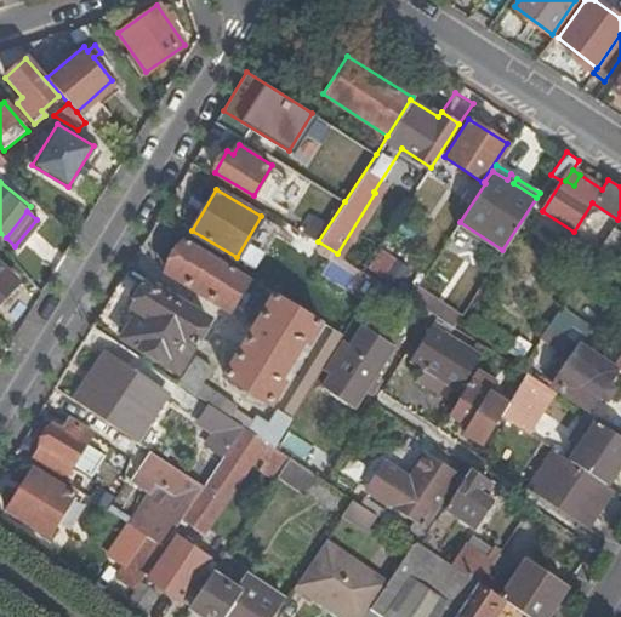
[(620,212),(617,220),(607,235),(620,244),(620,212)]
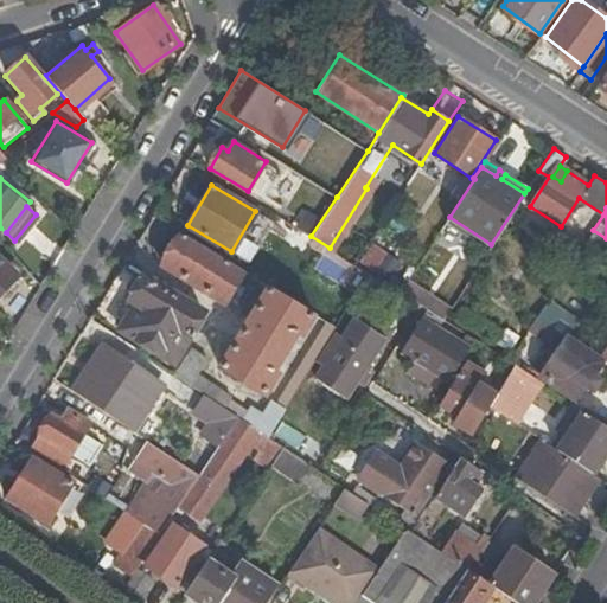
[(491,244),(449,217),(447,222),(489,249),(491,244)]
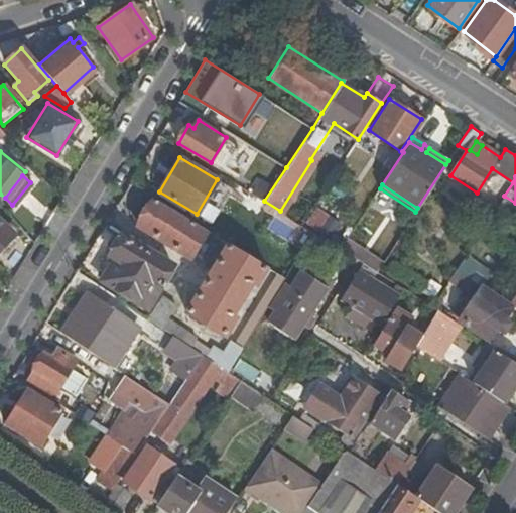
[(208,230),(155,198),(139,225),(190,257),(208,230)]
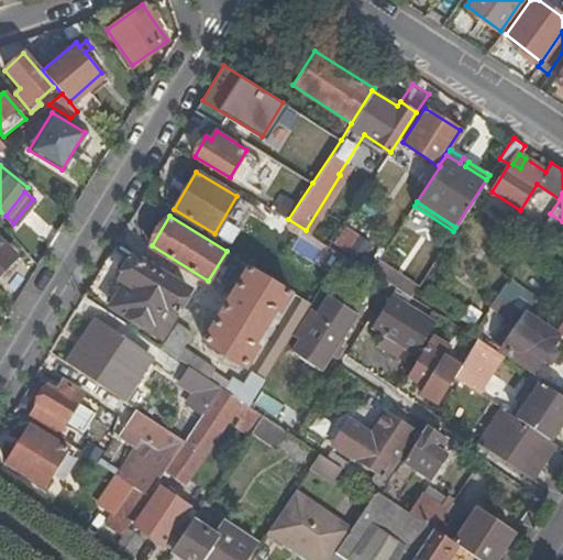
[(0,276),(4,272),(0,266),(13,251),(0,238),(0,276)]
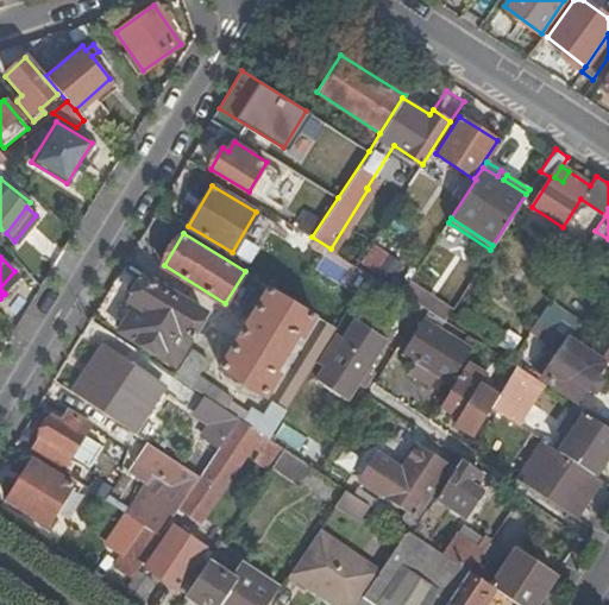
[(205,312),(144,276),(143,279),(139,279),(135,281),(130,289),(132,296),(130,300),(137,304),(123,331),(174,363),(205,312)]
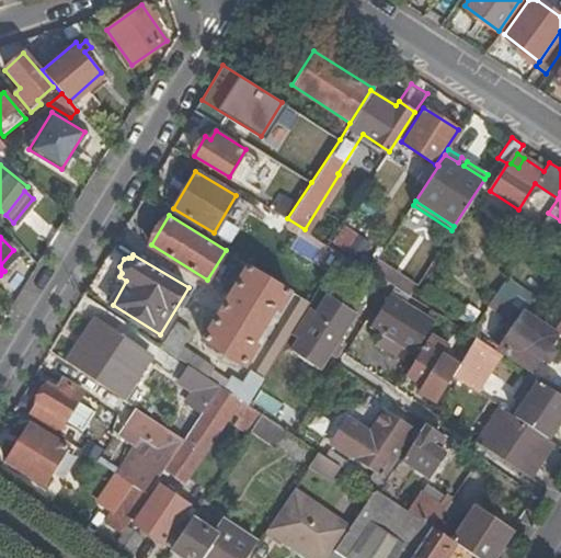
[(415,285),(375,260),(369,269),(387,280),(409,294),(415,285)]
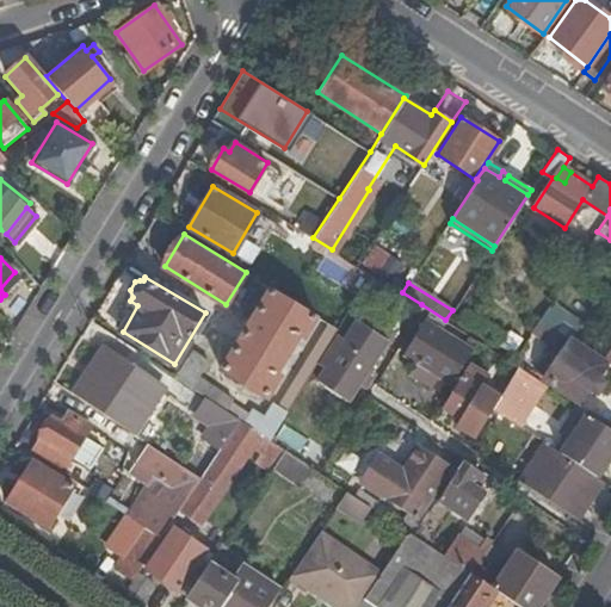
[(304,335),(316,315),(271,289),(223,370),(266,397),(281,375),(276,372),(300,333),(304,335)]
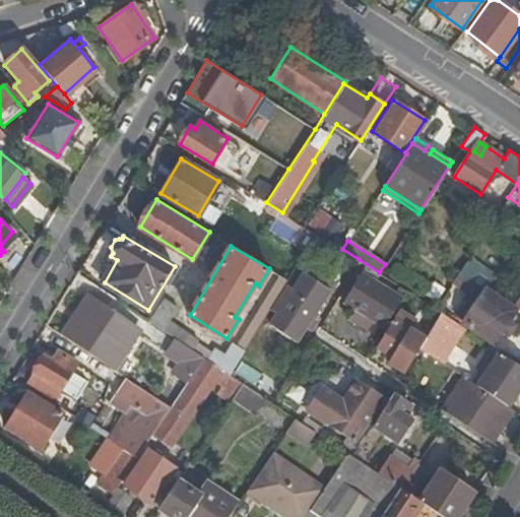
[(480,283),(460,271),(453,281),(473,294),(480,283)]
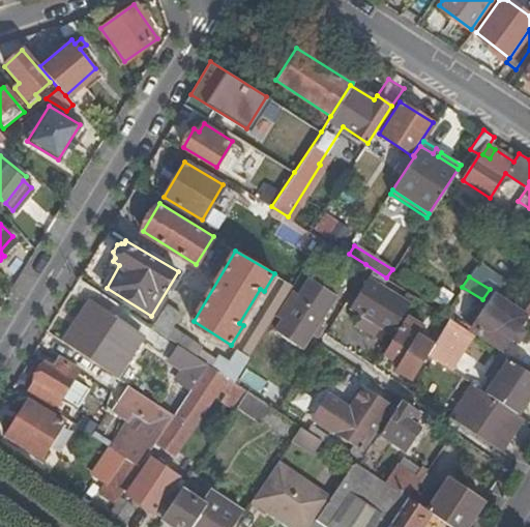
[(334,296),(307,277),(295,295),(291,293),(275,316),(280,319),(272,329),(300,348),(310,331),(315,334),(322,325),(318,321),(334,296)]
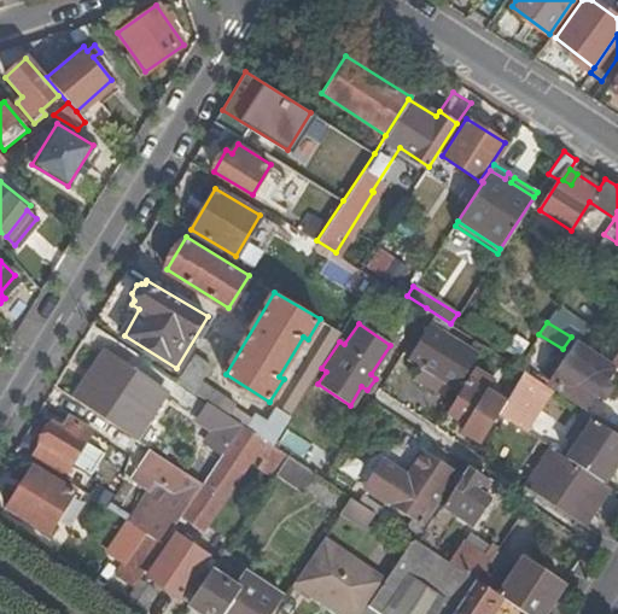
[(441,378),(458,387),(477,354),(427,323),(408,356),(421,363),(414,374),(435,386),(441,378)]
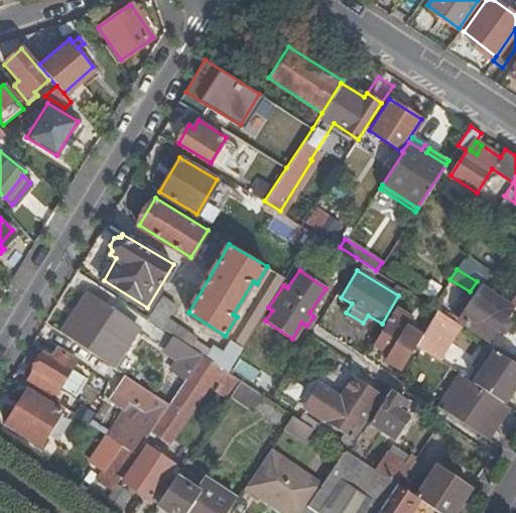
[(277,273),(262,298),(269,302),(284,277),(277,273)]
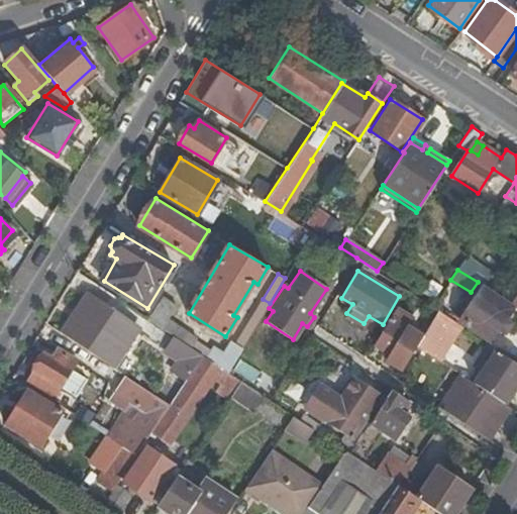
[(506,317),(513,305),(482,285),(475,295),(471,292),(454,316),(490,339),(499,327),(507,332),(513,322),(506,317)]
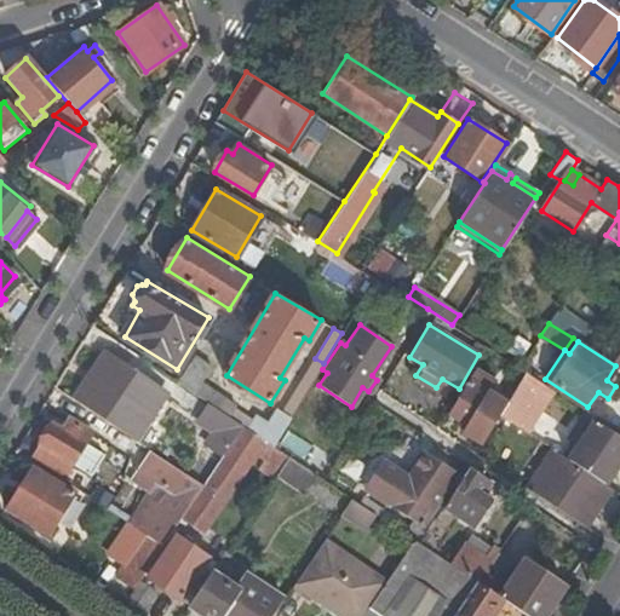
[(135,368),(104,349),(75,396),(109,416),(118,402),(122,404),(127,397),(120,393),(135,368)]
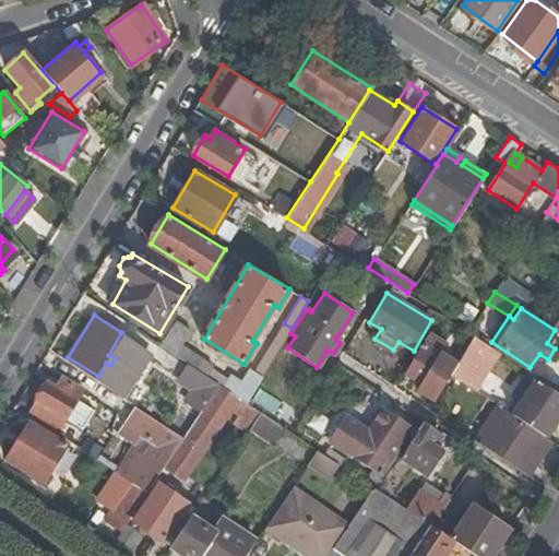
[(176,320),(161,344),(205,374),(219,383),(247,401),(292,328),(284,323),(256,370),(251,368),(242,381),(232,374),(229,378),(212,367),(213,364),(182,343),(191,330),(176,320)]
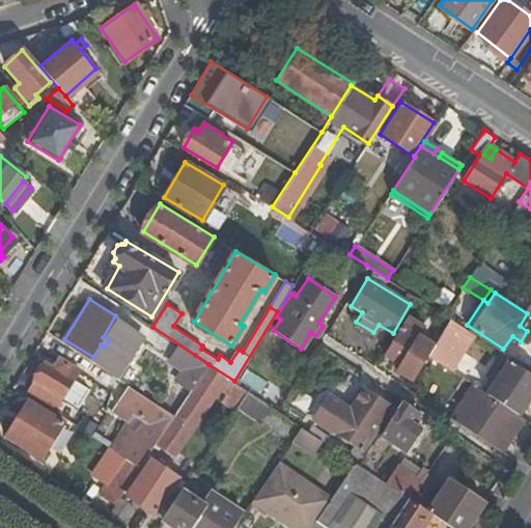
[(101,344),(93,357),(119,376),(145,336),(115,315),(103,337),(109,340),(105,346),(101,344)]
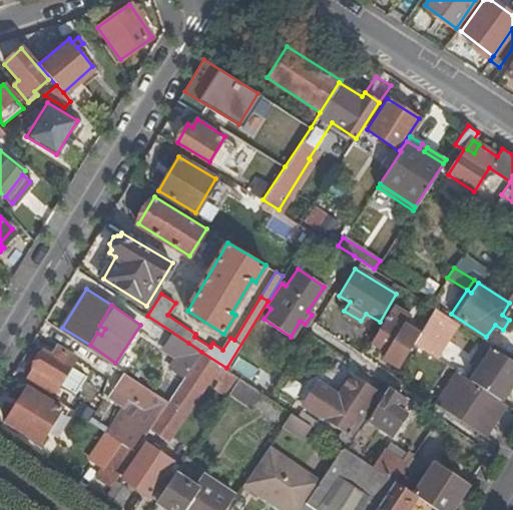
[(435,357),(457,323),(435,309),(419,334),(414,342),(435,357)]
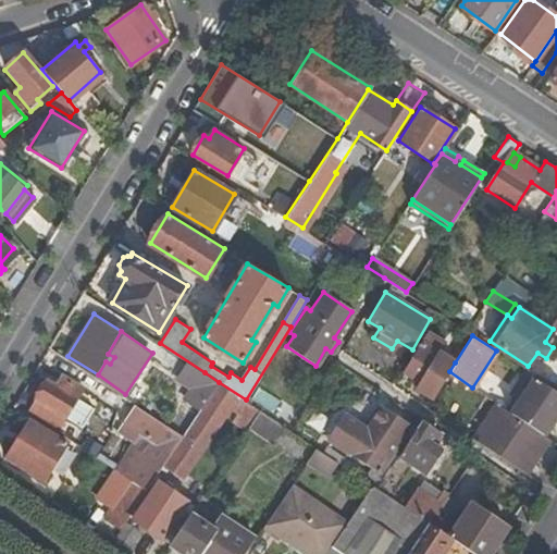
[(417,388),(432,397),(449,371),(455,362),(422,343),(405,372),(420,382),(417,388)]
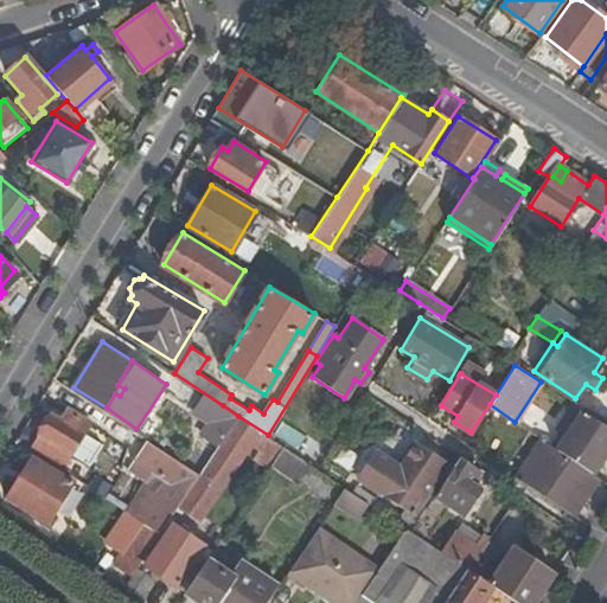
[(238,416),(223,405),(184,464),(199,474),(238,416)]
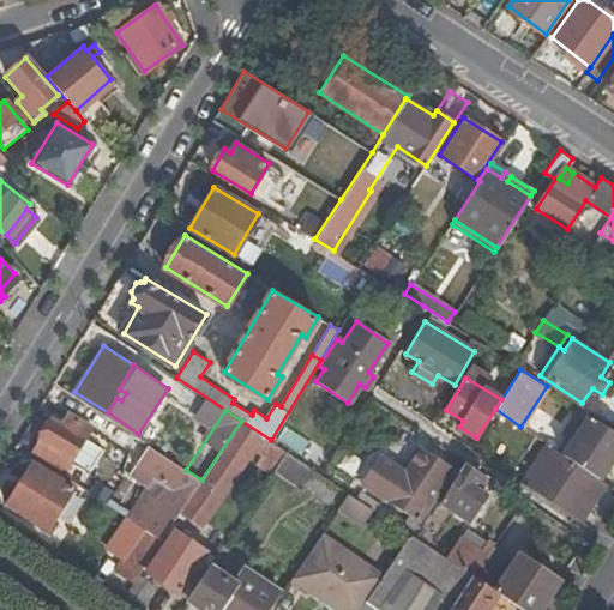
[(52,418),(31,453),(61,473),(71,456),(82,439),(89,426),(68,414),(61,424),(52,418)]
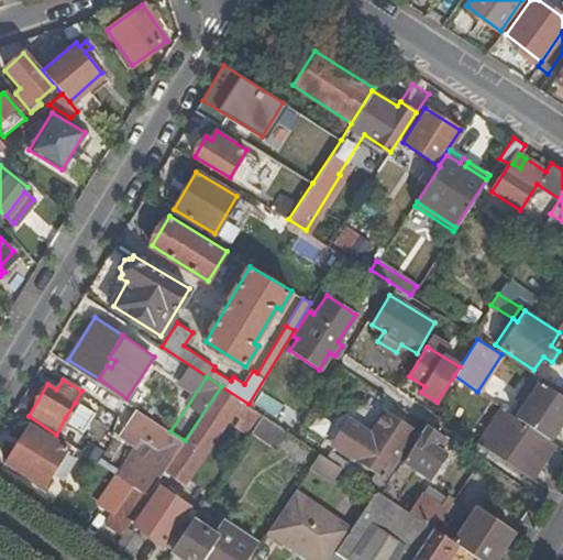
[(562,419),(562,395),(541,381),(526,405),(517,398),(509,413),(550,440),(562,419)]
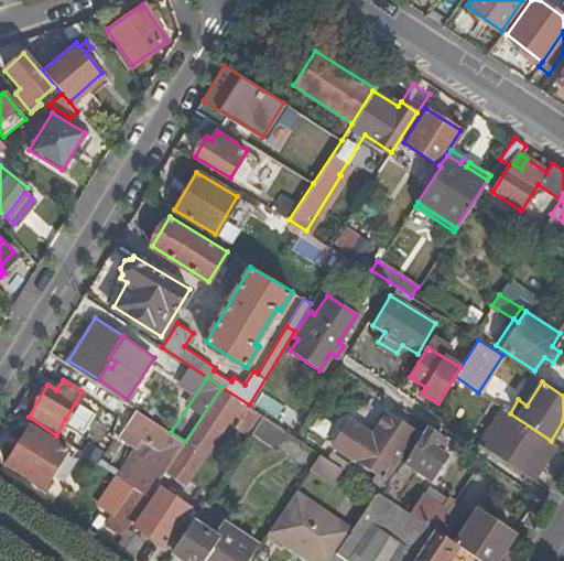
[(120,398),(99,385),(88,400),(109,416),(120,398)]
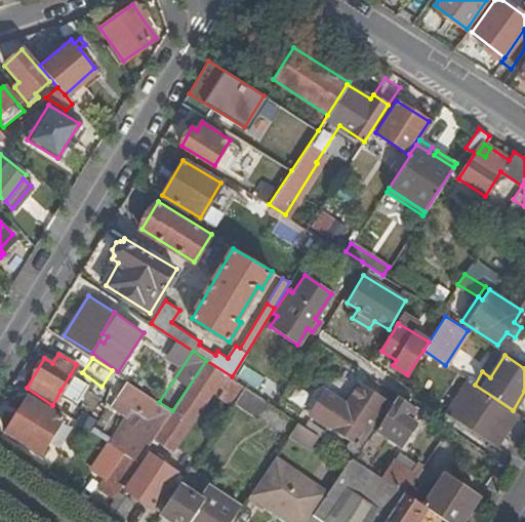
[(232,376),(206,360),(172,410),(155,437),(173,448),(216,384),(236,397),(244,386),(232,376)]
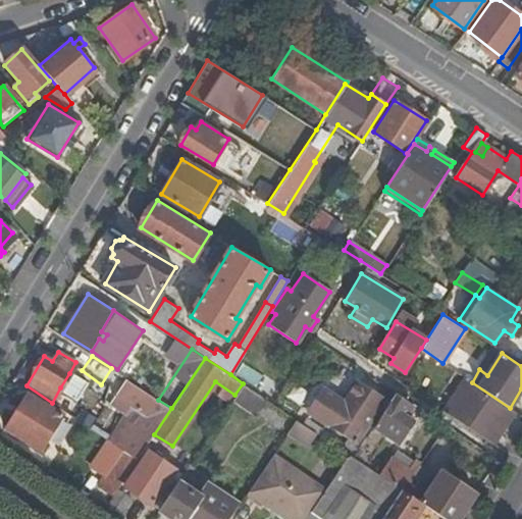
[(84,382),(69,373),(60,387),(75,398),(84,382)]
